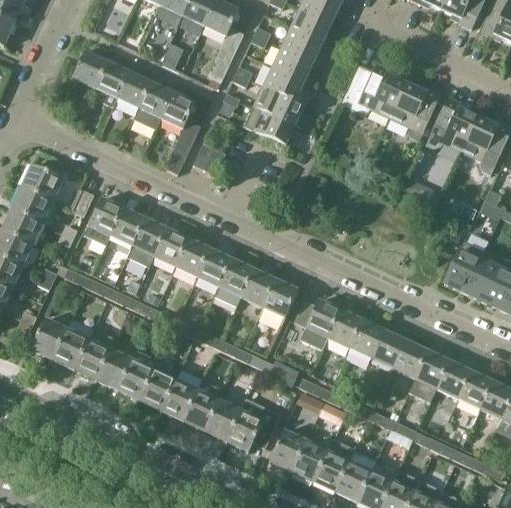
[(0,0),(0,16),(15,24),(25,1),(23,0),(0,0)]
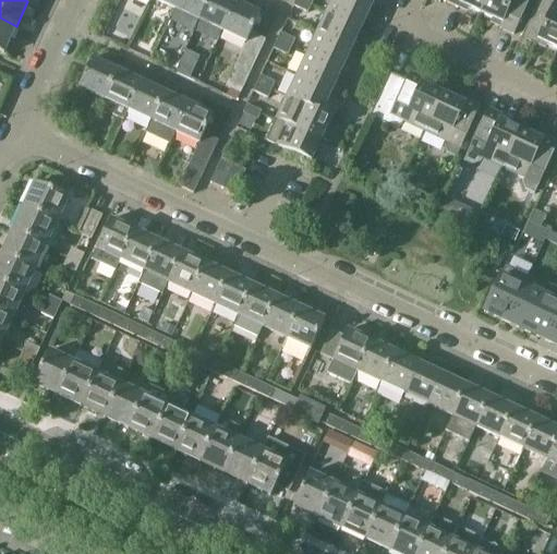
[(178,0),(176,5),(200,17),(206,0),(178,0)]
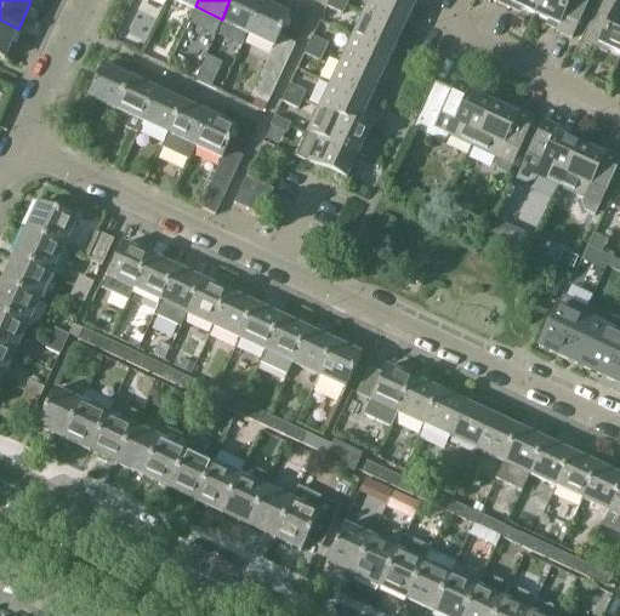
[(249,32),(263,1),(261,0),(229,0),(222,20),(249,32)]
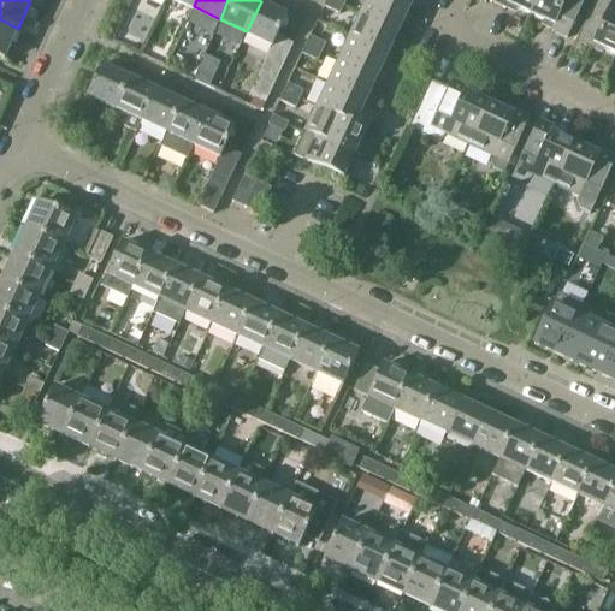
[(341,12),(346,4),(338,0),(327,0),(325,5),(341,12)]
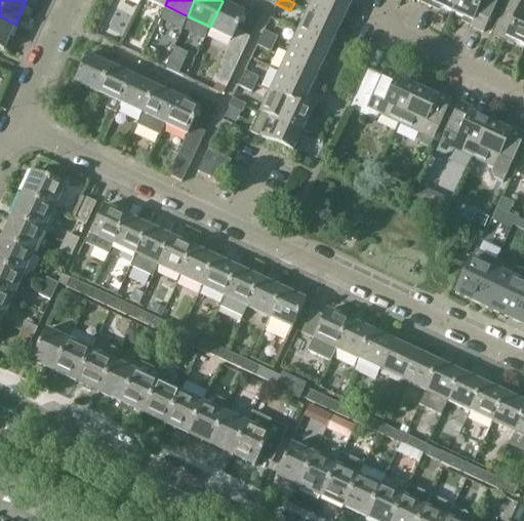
[(340,25),(350,5),(338,0),(312,0),(308,9),(340,25)]
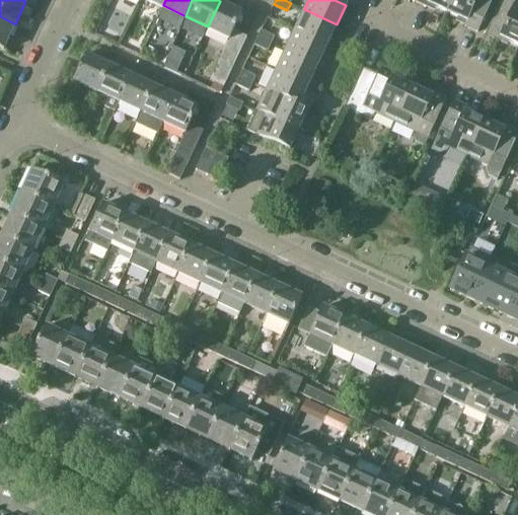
[(447,10),(451,0),(415,0),(426,5),(428,1),(447,10)]
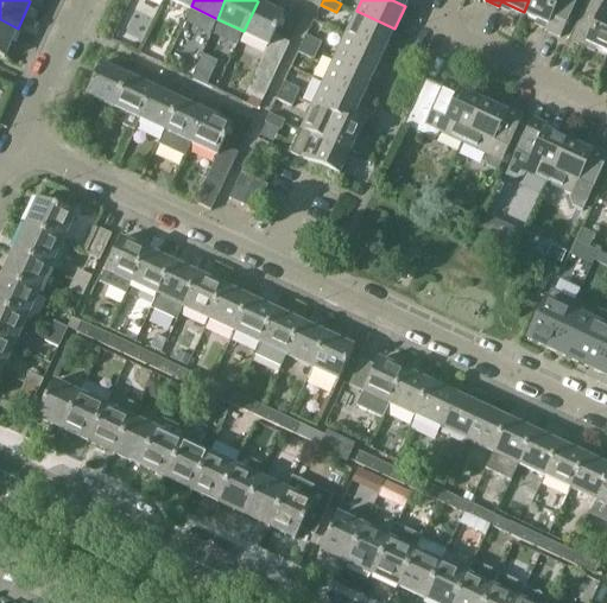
[(529,0),(524,12),(548,23),(545,27),(561,35),(576,0),(529,0)]
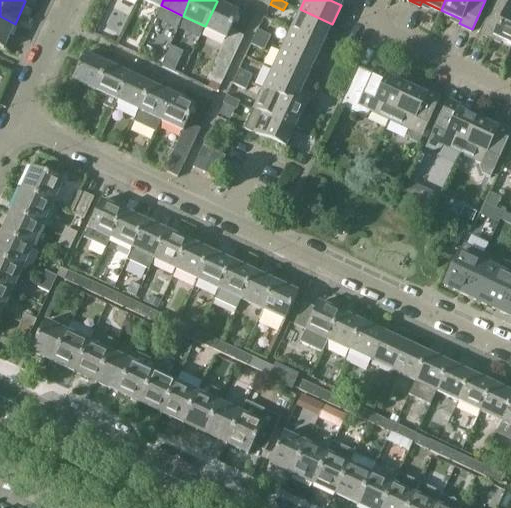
[(494,0),(479,32),(492,39),(494,34),(510,42),(510,0),(494,0)]
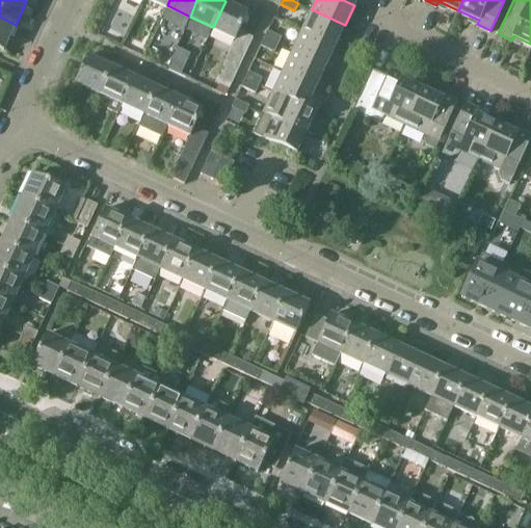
[(248,11),(226,1),(213,27),(235,37),(216,79),(230,85),(254,35),(240,29),(248,11)]
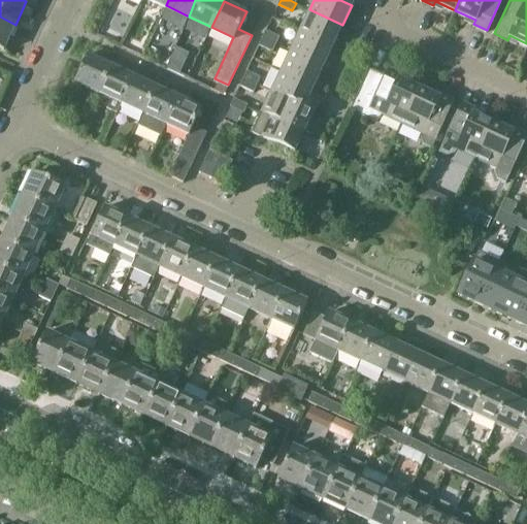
[(333,45),(342,25),(309,9),(300,30),(333,45)]
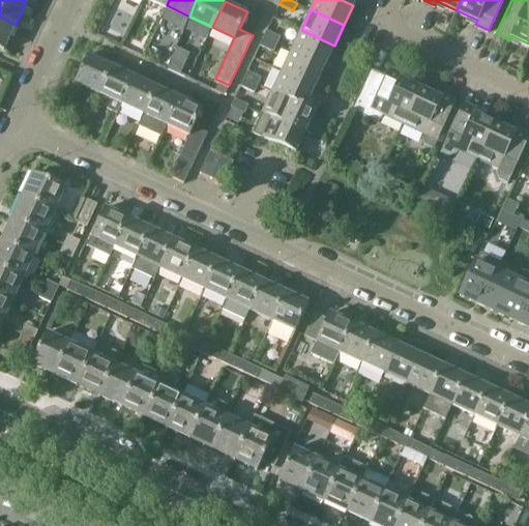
[(0,46),(4,49),(16,25),(0,17),(0,46)]
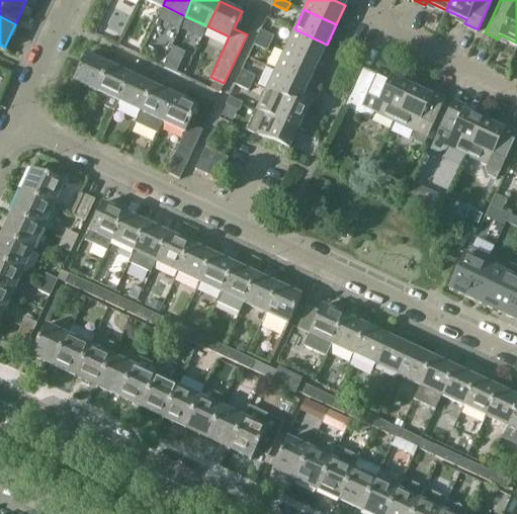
[(275,35),(262,28),(258,36),(271,43),(275,35)]
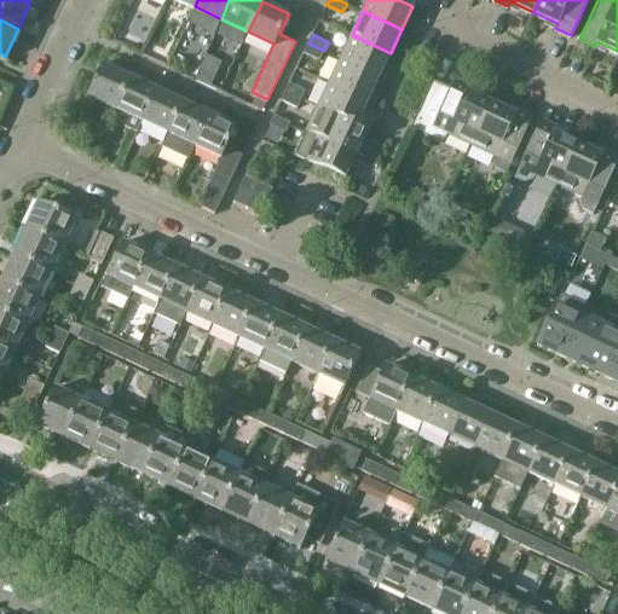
[(380,76),(391,53),(352,35),(341,58),(380,76)]
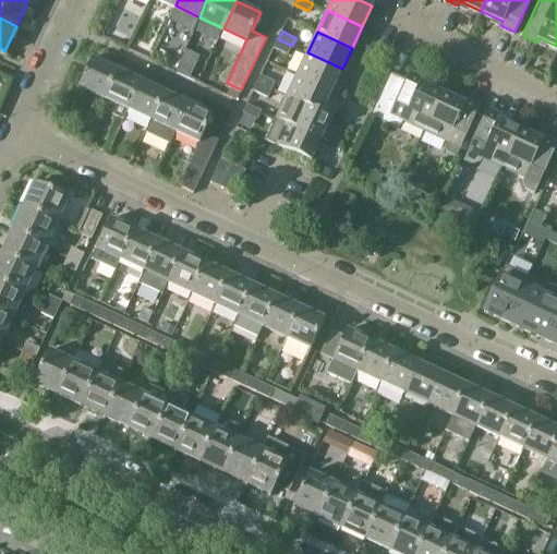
[(292,46),(278,39),(275,47),(289,53),(292,46)]
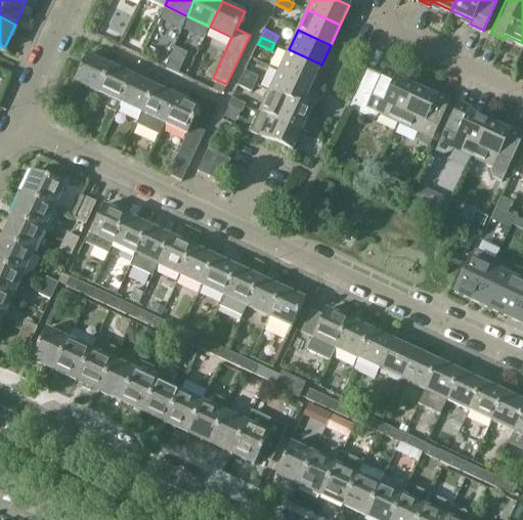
[(175,44),(166,63),(179,70),(188,50),(175,44)]
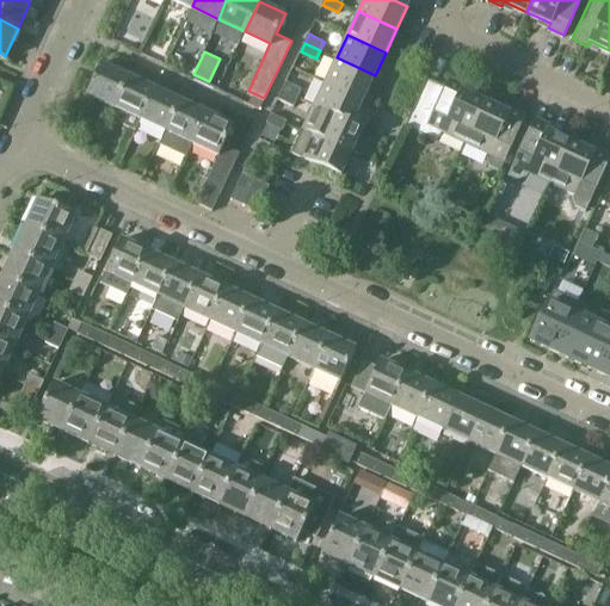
[(363,99),(375,75),(337,57),(326,81),(363,99)]
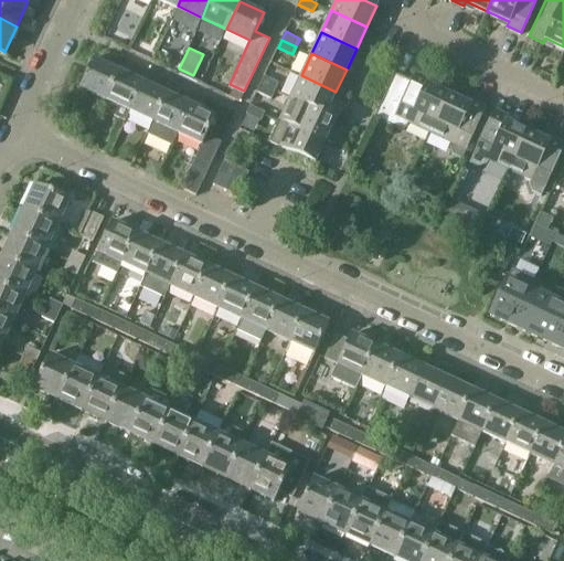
[(94,57),(81,85),(105,96),(118,69),(94,57)]
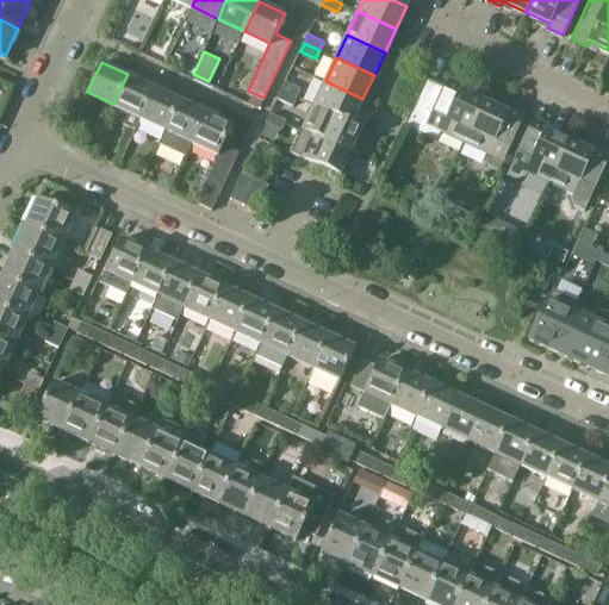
[(140,117),(154,86),(128,74),(113,104),(128,111),(123,122),(135,128),(140,117)]
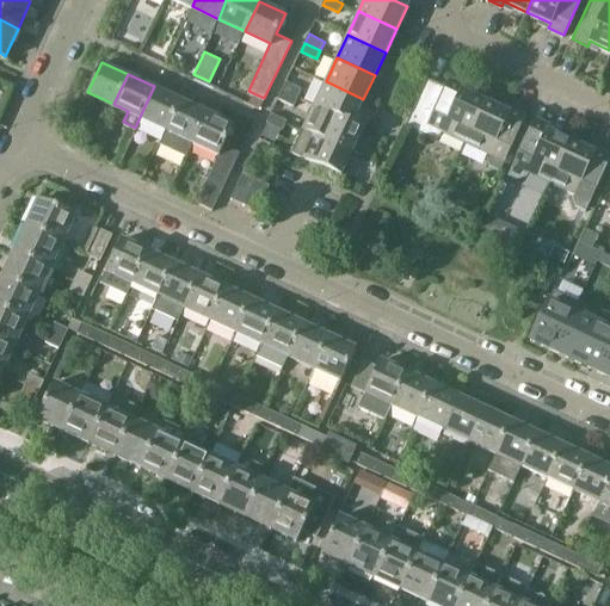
[(445,85),(429,78),(406,125),(432,137),(442,135),(443,131),(466,142),(486,100),(463,90),(466,84),(449,76),(445,85)]
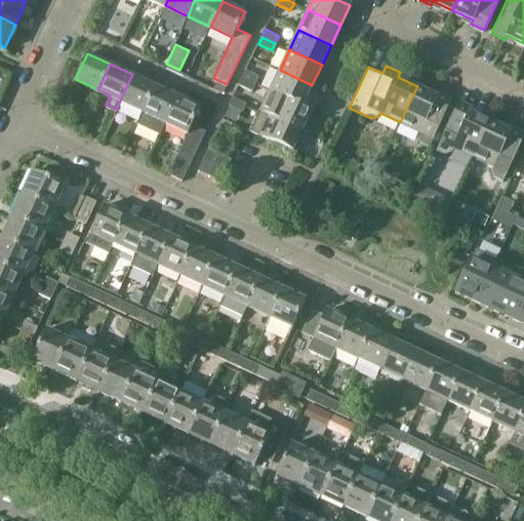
[(259,76),(246,70),(243,77),(256,83),(259,76)]
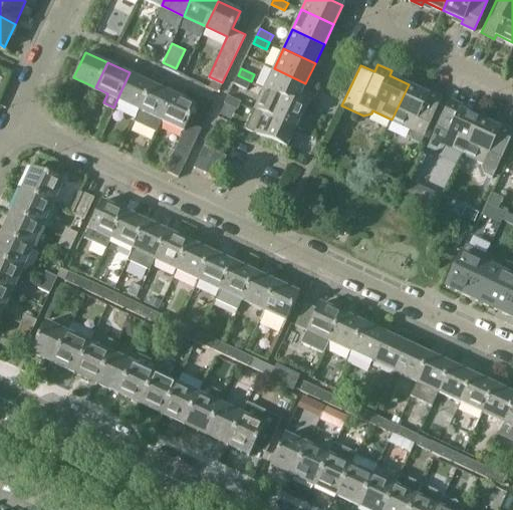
[(297,101),(305,83),(274,68),(264,87),(296,102),(297,101)]
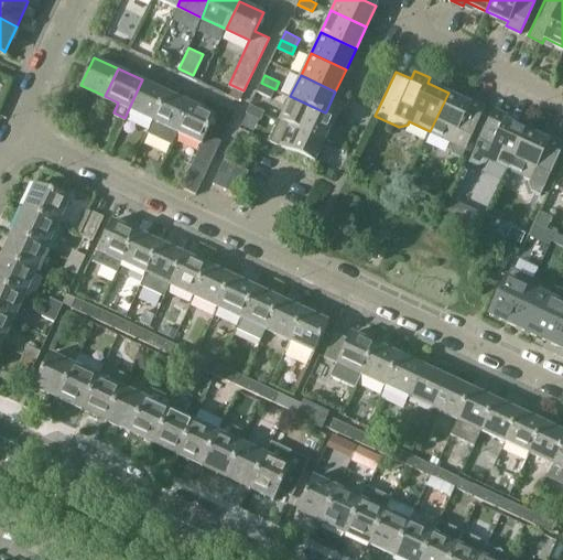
[(166,92),(142,79),(129,108),(152,119),(153,119),(166,92)]
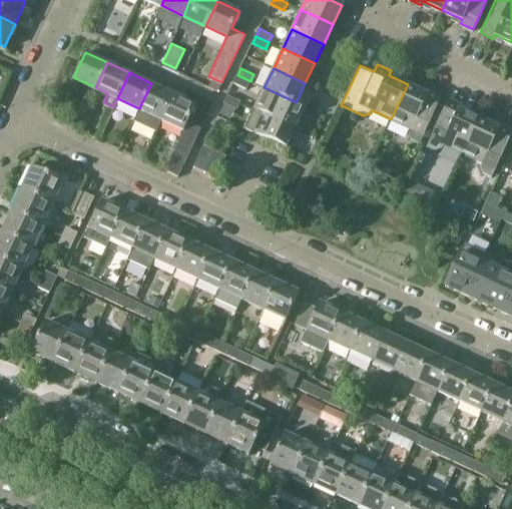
[(247,88),(250,81),(237,75),(234,82),(247,88)]
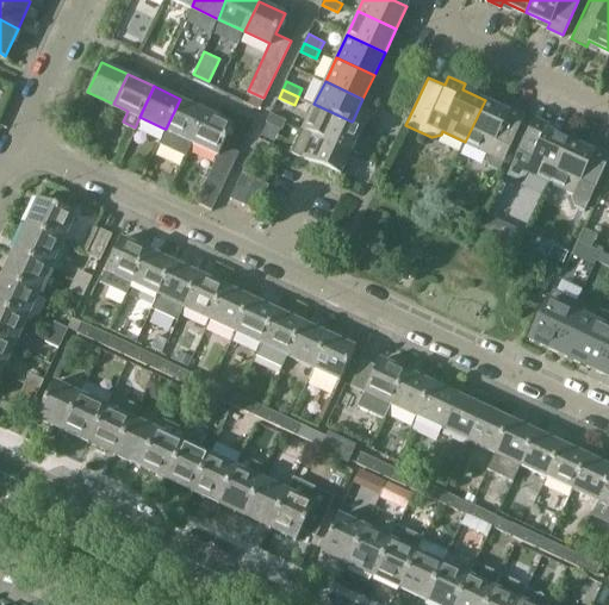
[(192,141),(206,111),(180,99),(166,129),(165,129),(160,141),(186,154),(192,141)]
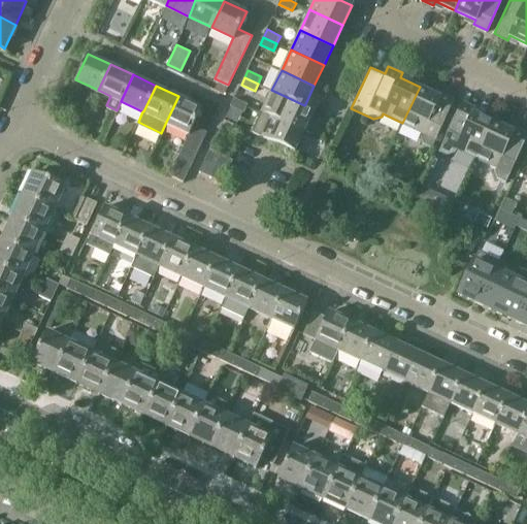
[(439,96),(420,87),(402,123),(422,132),(421,135),(424,142),(432,146),(455,97),(441,91),(439,96)]
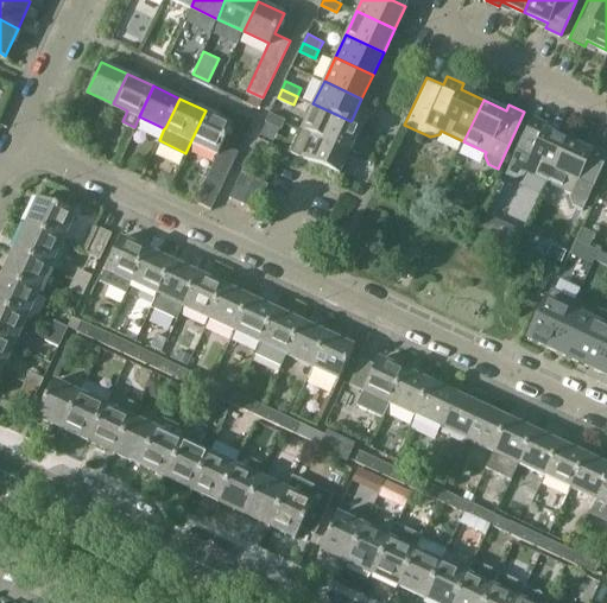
[(362,125),(352,120),(351,121),(313,103),(302,127),(351,150),(362,125)]
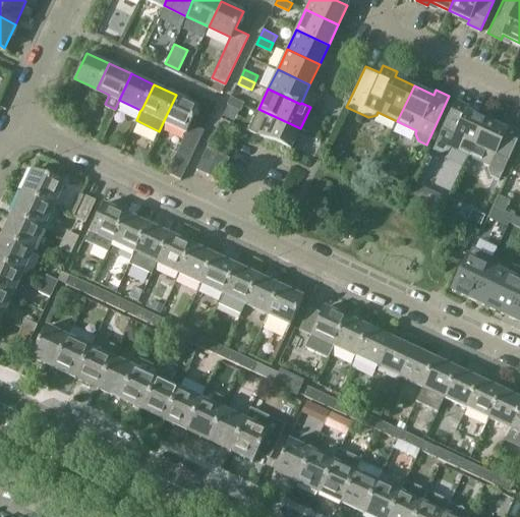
[(198,106),(176,95),(164,120),(186,131),(191,122),(198,106)]
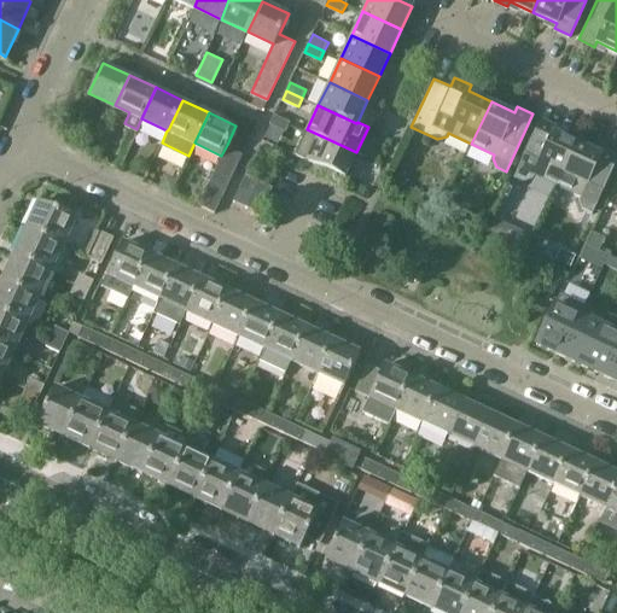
[(291,122),(275,114),(272,123),(287,130),(291,122)]
